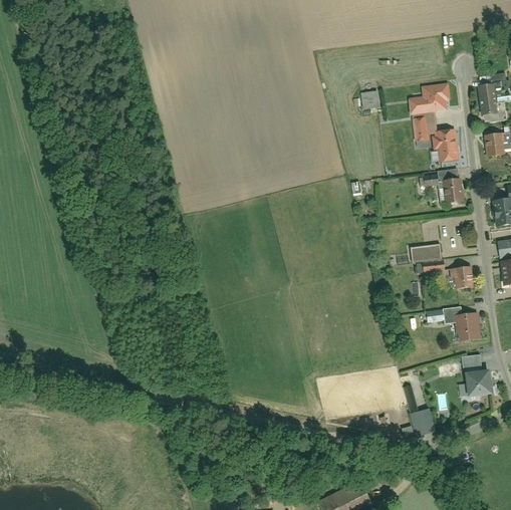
[(409,98),(409,112),(446,111),(445,98),(449,98),(448,84),(421,85),(421,98),(409,98)]
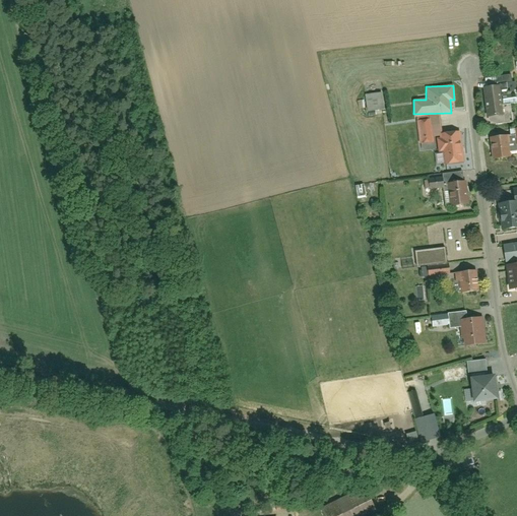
[(482,86),(485,105),(482,105),(485,124),(512,121),(510,102),(503,103),(501,85),(482,86)]
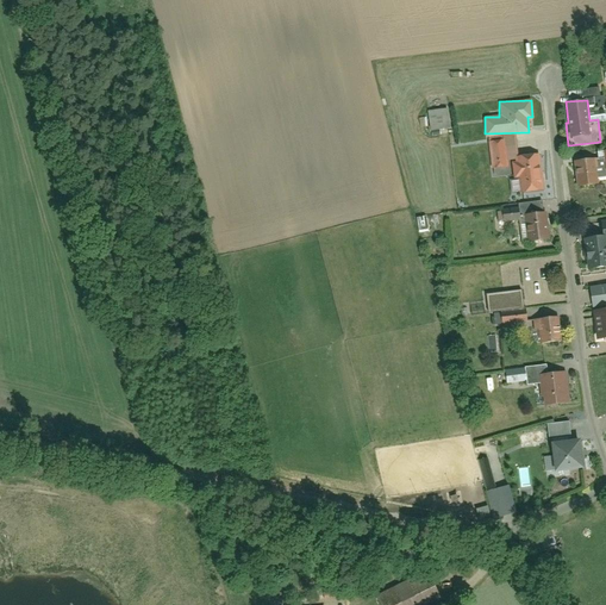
[(425,107),(428,129),(447,128),(444,106),(425,107)]
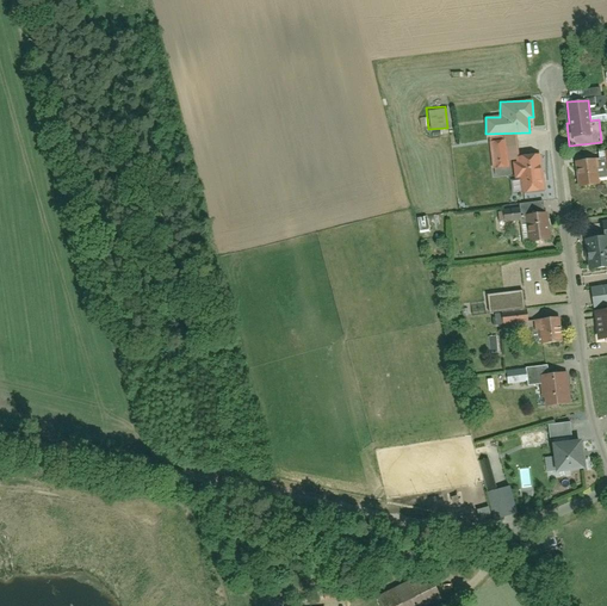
[(491,138),(493,167),(506,167),(505,138),(491,138)]
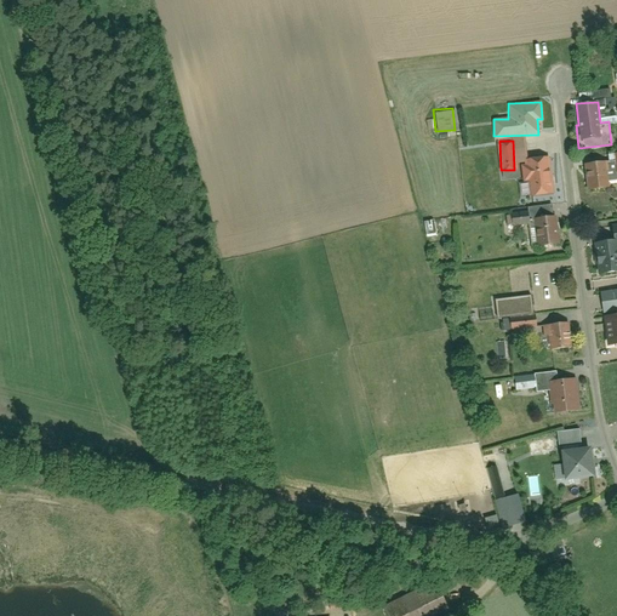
[(525,158),(526,193),(549,193),(548,157),(525,158)]
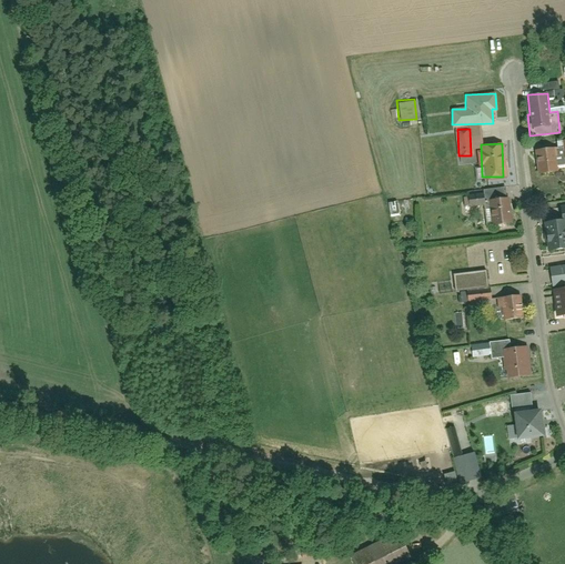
[(535,149),(537,171),(555,170),(553,148),(535,149)]
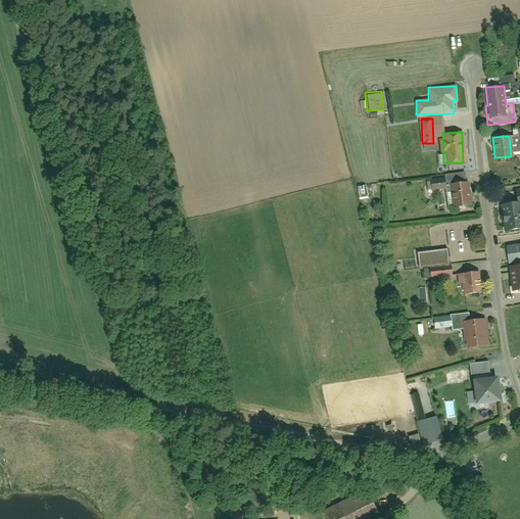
[(423,185),(424,196),(447,194),(448,207),(465,206),(463,182),(423,185)]
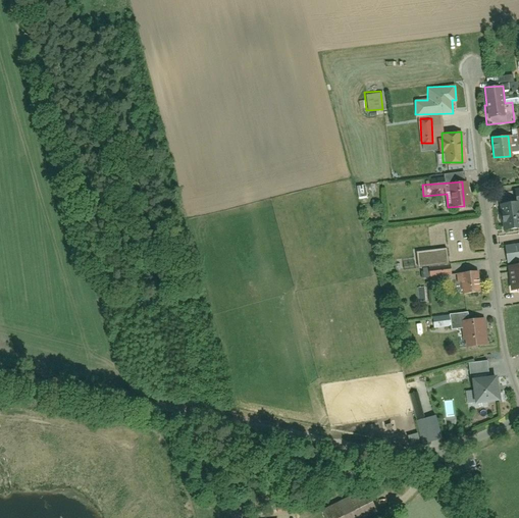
[(356,199),(366,199),(365,184),(356,184),(356,199)]
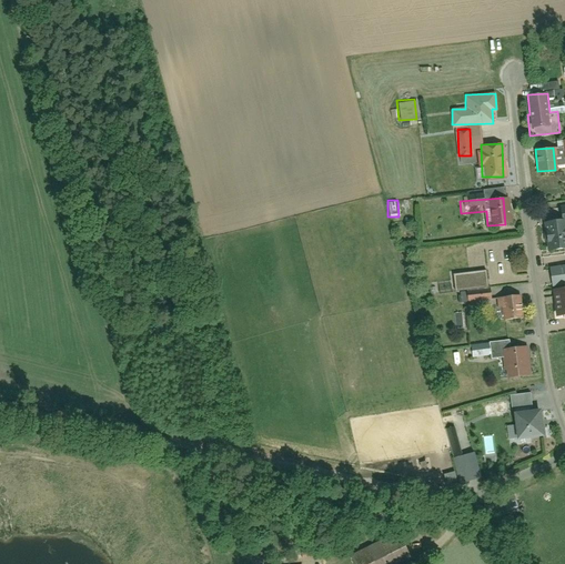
[(564,217),(546,218),(546,248),(564,247),(564,217)]
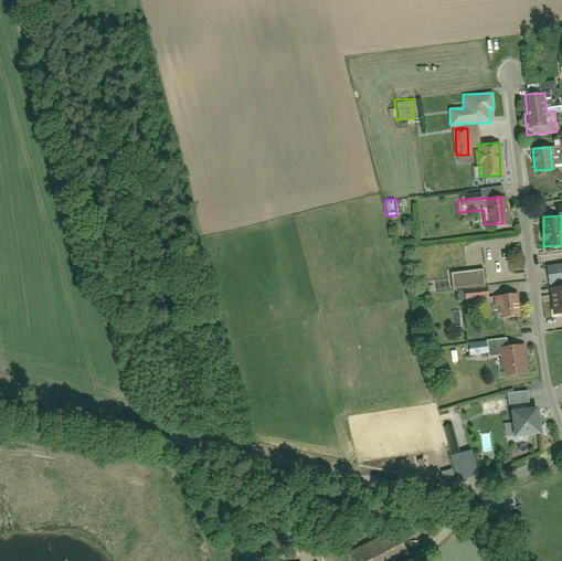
[(561,261),(545,264),(548,279),(561,276),(561,261)]
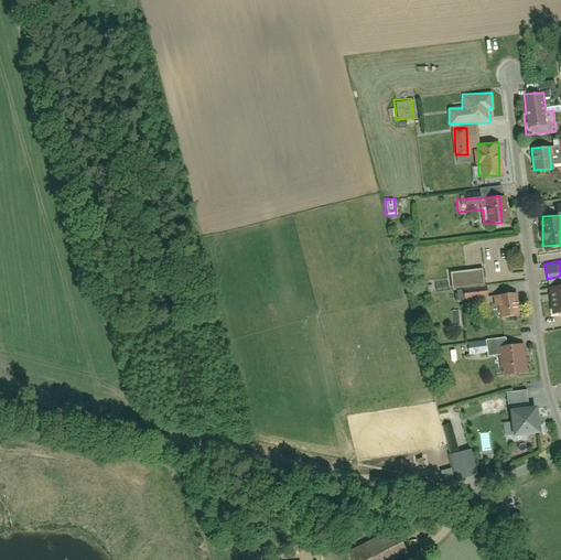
[(464,283),(464,298),(488,298),(487,283),(464,283)]
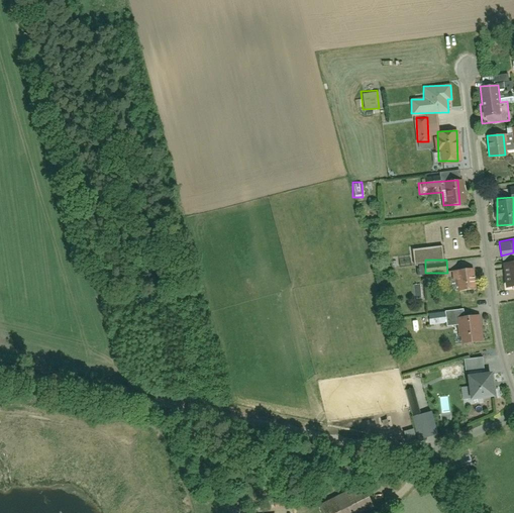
[(513,260),(502,262),(504,285),(513,284),(513,260)]
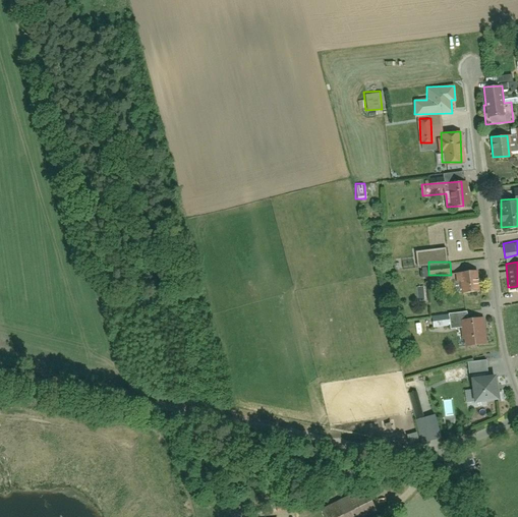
[(455,271),(456,291),(479,290),(478,270),(455,271)]
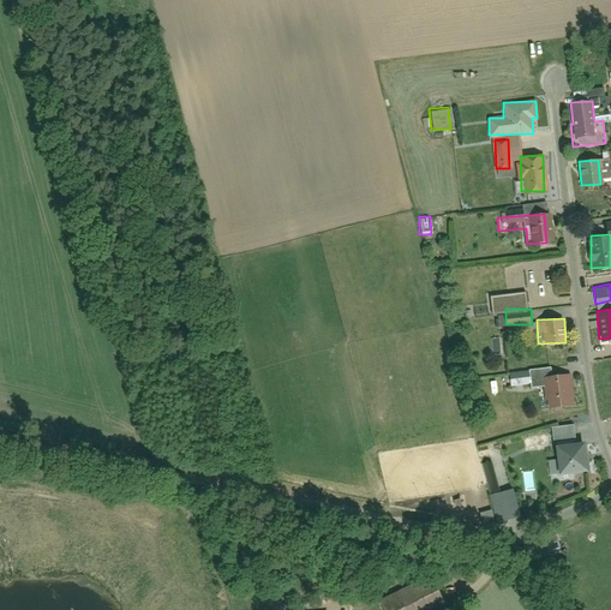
[(543,384),(543,405),(571,405),(570,374),(556,375),(556,365),(510,366),(510,386),(543,384)]
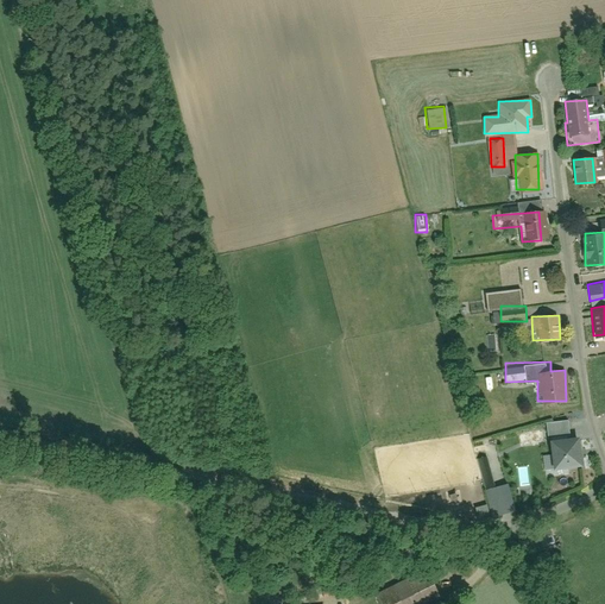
[(574,438),(548,440),(552,466),(577,463),(574,438)]
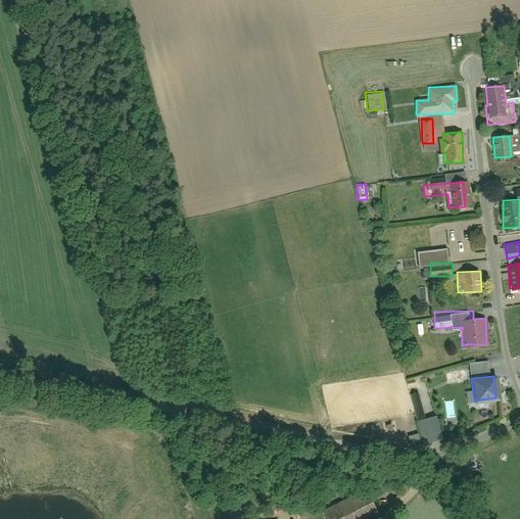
[(363,485),(318,507),(324,518),(375,518),(378,518),(363,485)]
